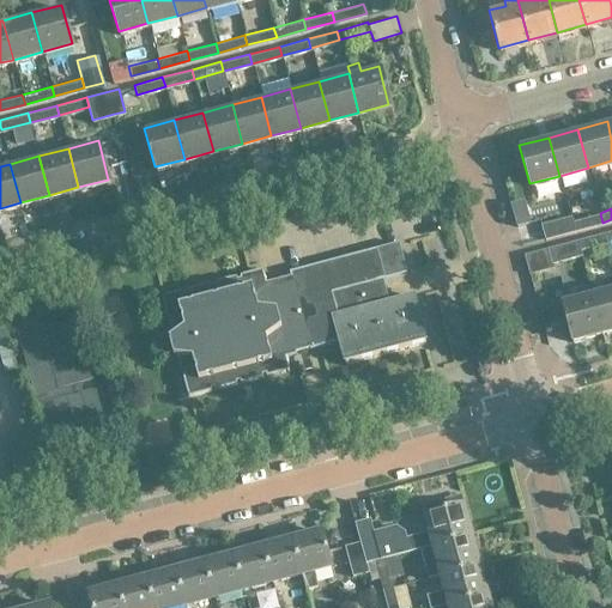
[(573,220),(575,230),(603,223),(600,213),(573,220)]
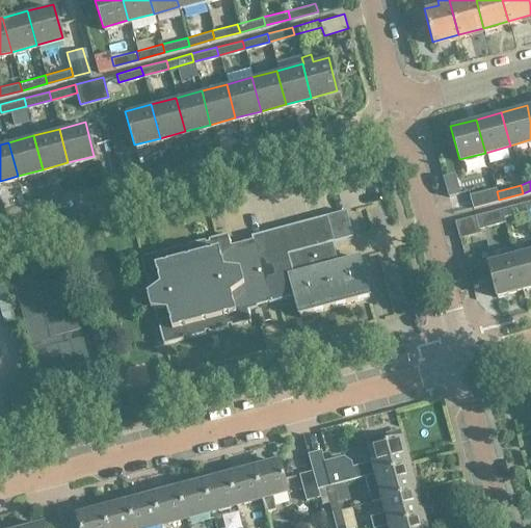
[(499,200),(497,191),(495,186),(469,193),(472,207),(499,200)]
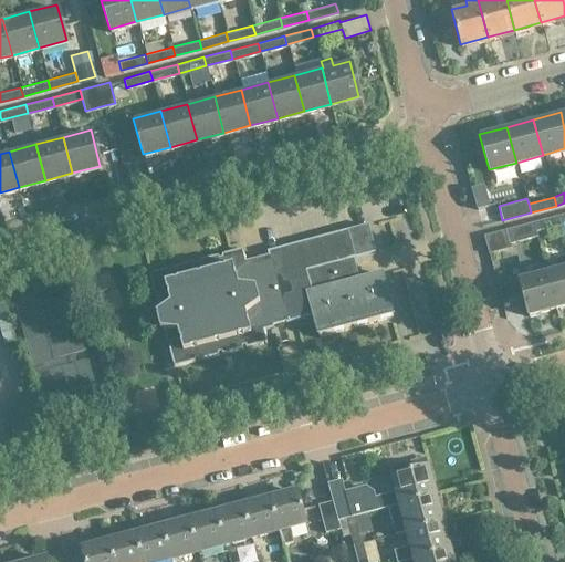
[(533,220),(535,229),(561,222),(558,214),(533,220)]
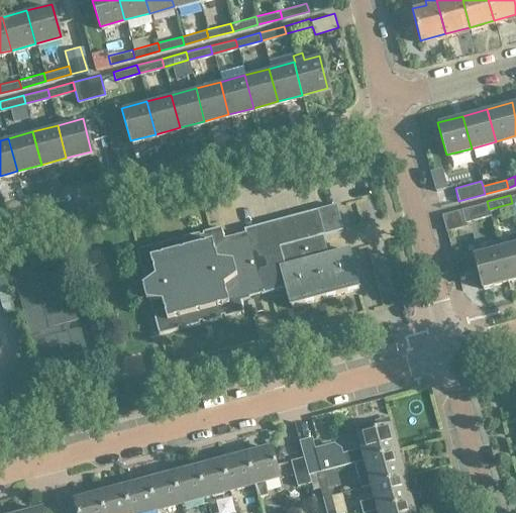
[(242,226),(243,230),(261,291),(285,285),(290,306),(358,288),(348,247),(327,253),(322,233),(343,228),(335,200),(242,226)]
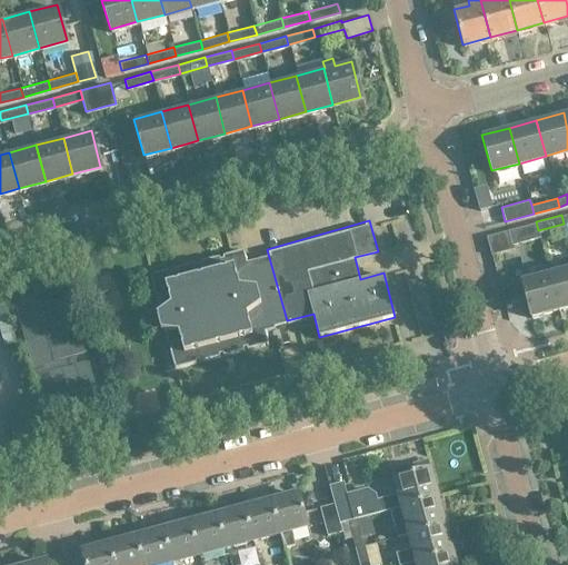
[(538,230),(536,221),(507,229),(511,244),(539,236),(538,230)]
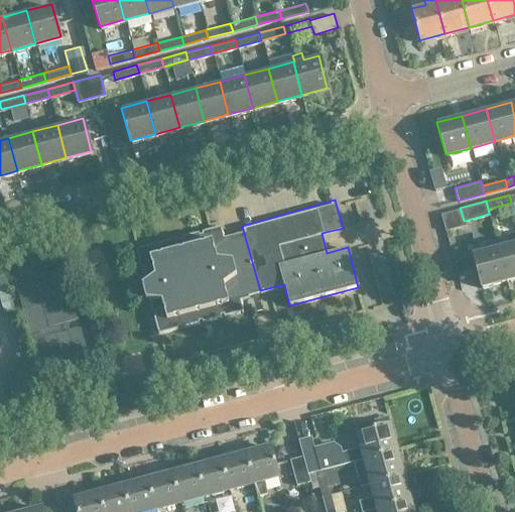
[(260,290),(243,230),(221,236),(219,225),(134,247),(143,281),(141,283),(145,298),(143,302),(149,325),(154,324),(156,331),(240,308),(238,298),(247,296),(247,294),(260,290)]
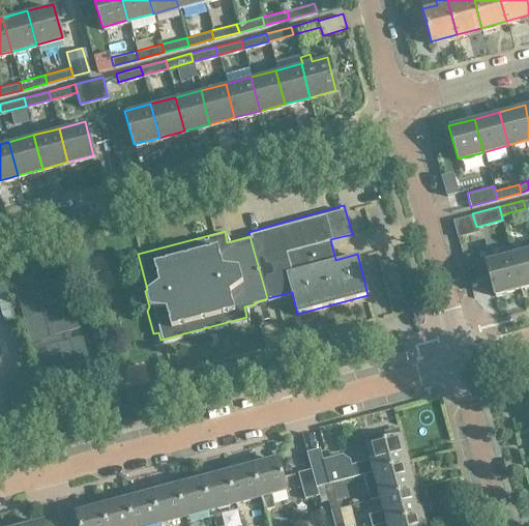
[(528,247),(509,253),(519,287),(528,283),(528,247)]
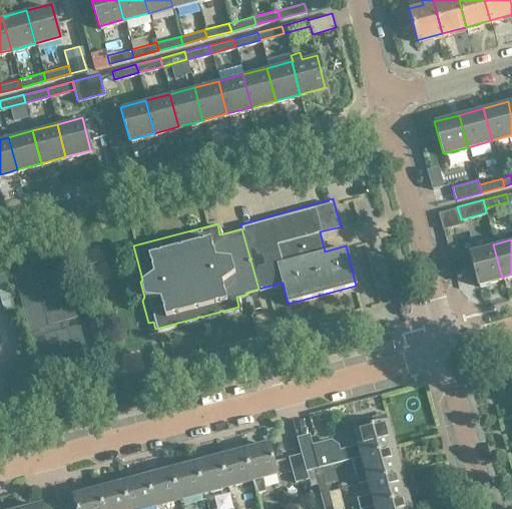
[(502,278),(493,244),(469,251),(477,284),(502,278)]
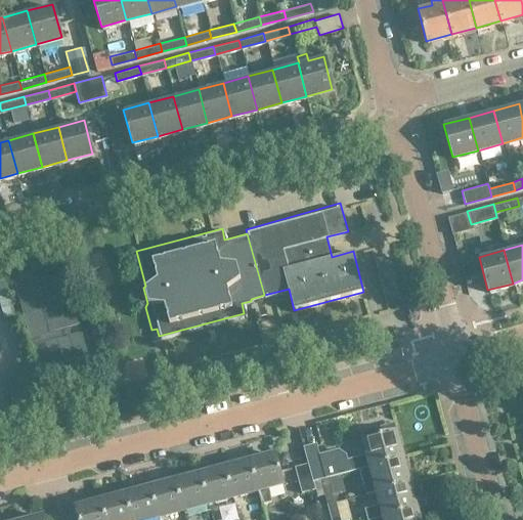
[(87,354),(79,322),(61,261),(12,275),(29,336),(31,336),(39,367),(87,354)]
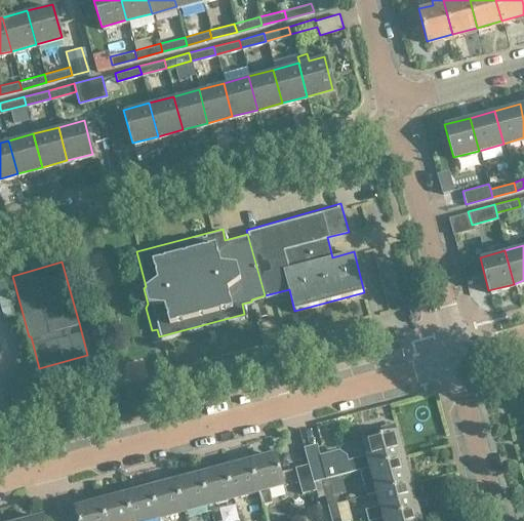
[(360,431),(362,439),(378,435),(376,427),(360,431)]
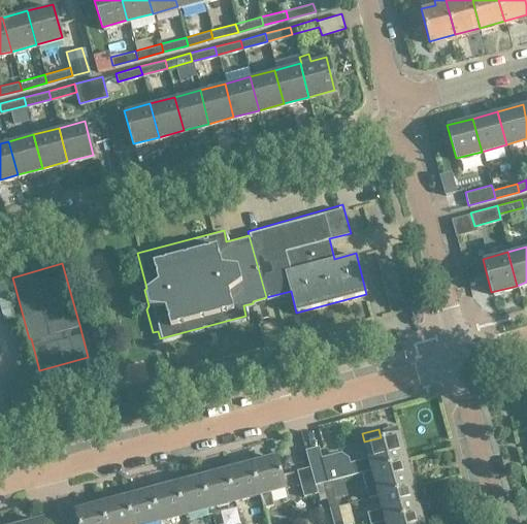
[(309,465),(308,465),(313,482),(330,478),(356,471),(404,458),(397,433),(381,437),(364,441),(368,456),(349,461),(348,457),(342,458),(340,451),(321,456),(318,445),(305,449),(309,465)]
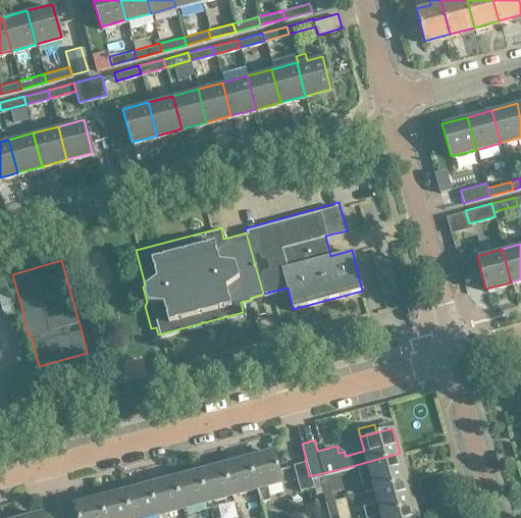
[(248,456),(256,486),(259,496),(260,501),(269,499),(265,484),(281,480),(273,449),(248,456)]
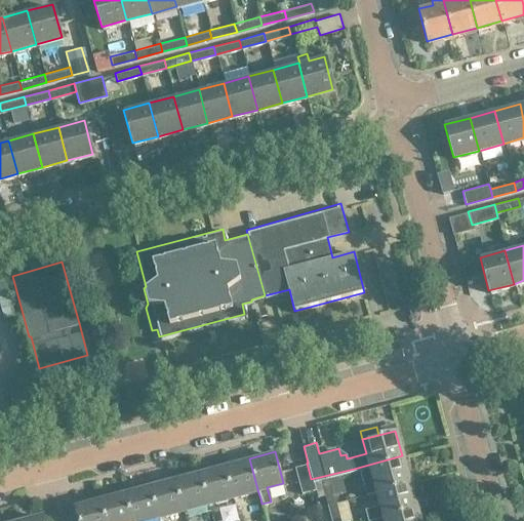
[(408,480),(402,455),(354,469),(356,480),(373,479),(375,489),(408,480)]
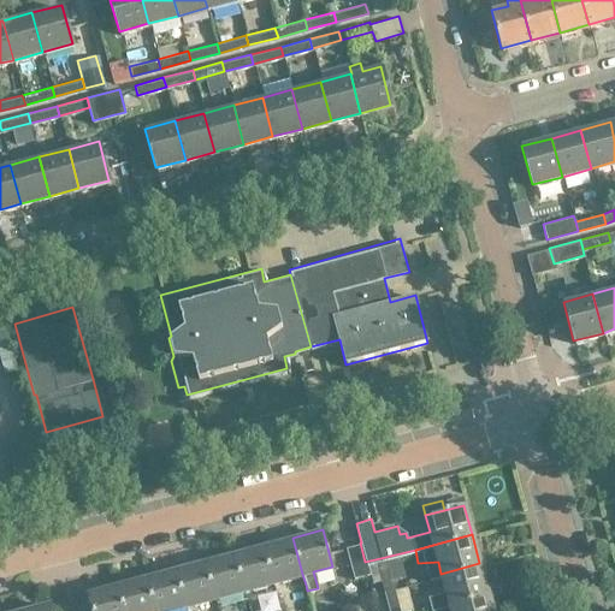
[(302,574),(293,538),(264,545),(273,582),(302,574)]
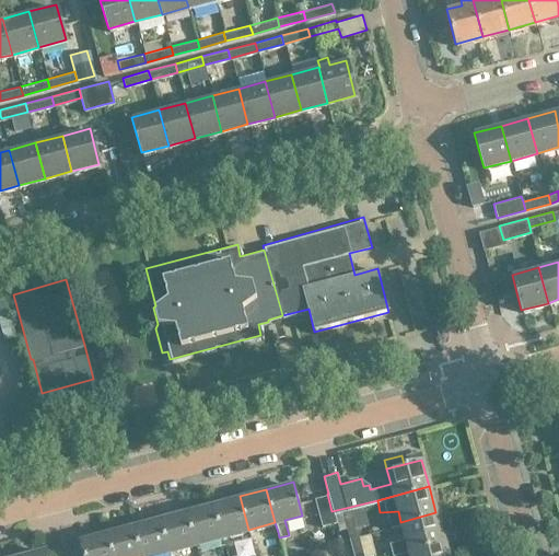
[(334,521),(332,511),(327,494),(314,497),(322,525),(334,521)]
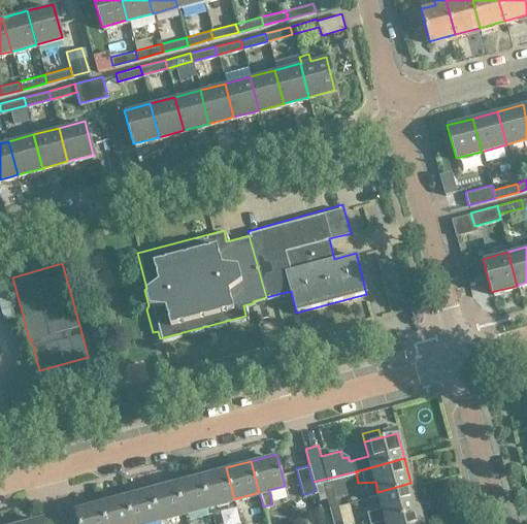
[(209,505),(234,499),(226,467),(200,475),(209,505)]
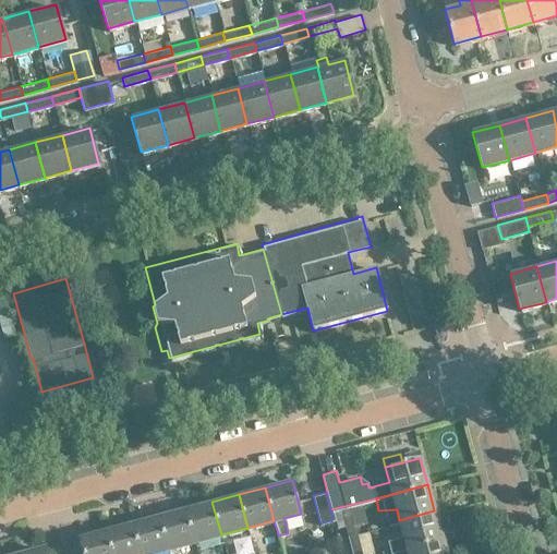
[(212,502),(185,508),(194,542),(221,534),(212,502)]
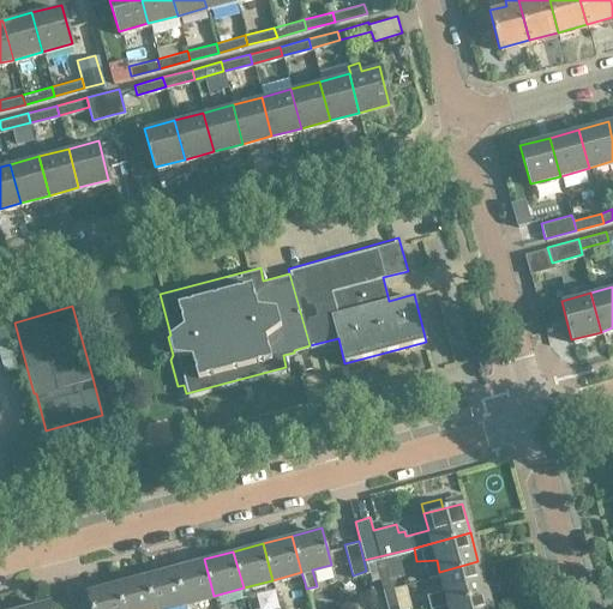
[(384,555),(364,560),(366,571),(368,571),(371,580),(379,578),(382,588),(391,584),(384,555)]
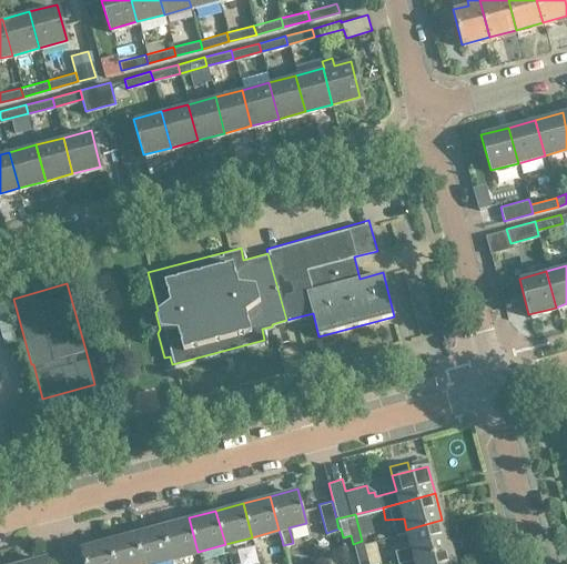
[(171,559),(198,552),(189,517),(162,525),(171,559)]
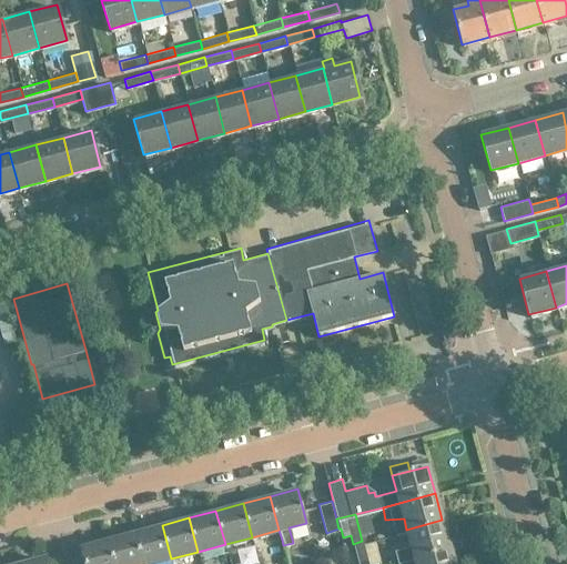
[(396,561),(414,556),(449,547),(442,520),(406,530),(411,546),(394,551),(396,561)]
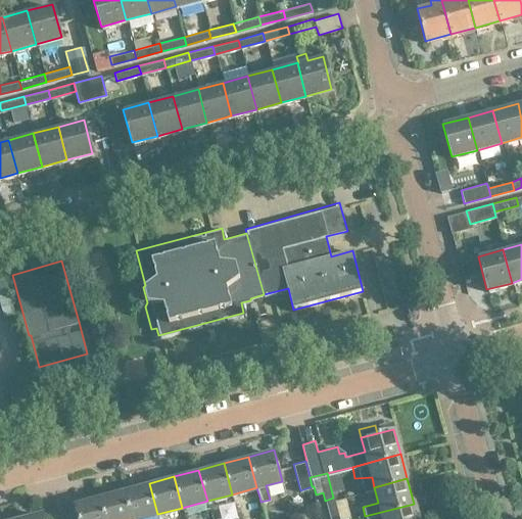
[(149,483),(125,489),(132,518),(139,518),(157,514),(149,483)]
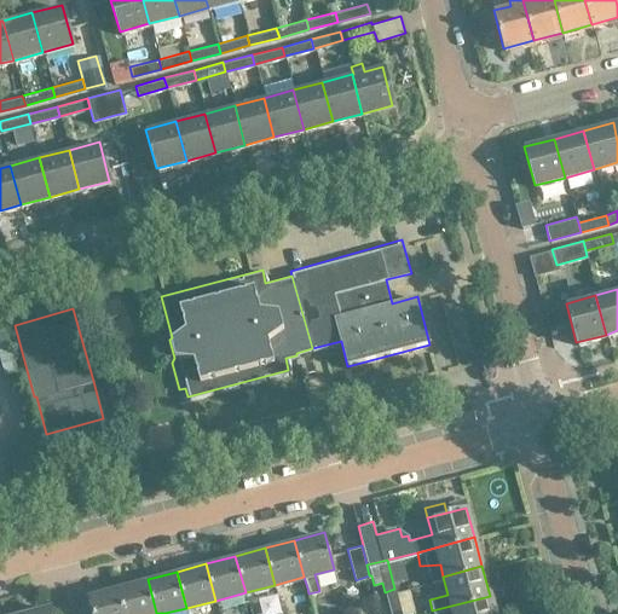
[(125,613),(156,613),(148,579),(117,588),(125,613)]
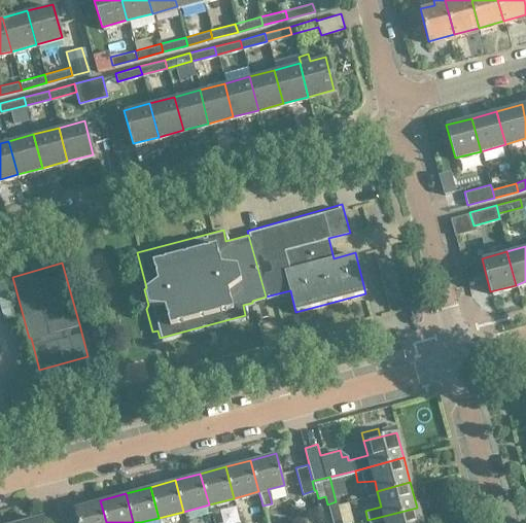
[(106,522),(100,500),(75,507),(78,522),(106,522)]
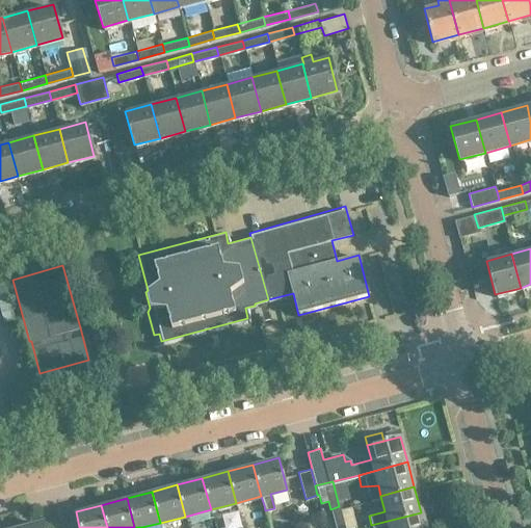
[(345,527),(339,506),(330,509),(336,527),(345,527)]
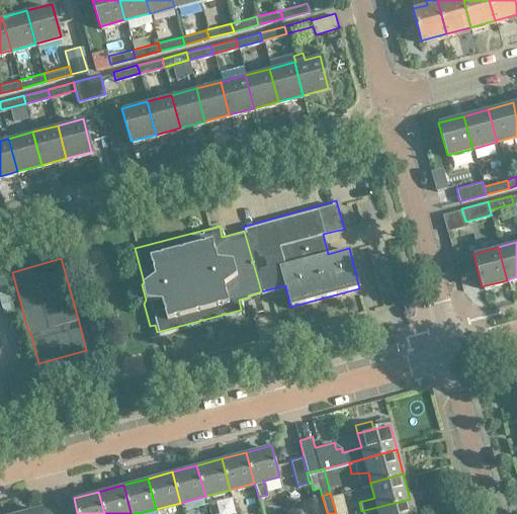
[(377,507),(378,513),(413,513),(410,499),(377,507)]
